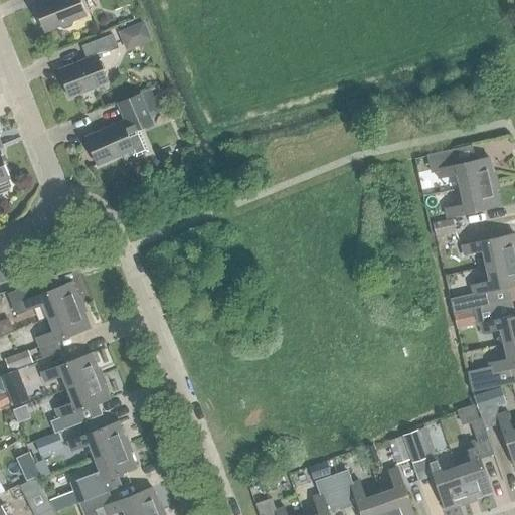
[(72,19),(84,14),(78,0),(47,0),(33,6),(43,30),(57,25),(58,28),(63,30),(71,27),(73,22),(72,19)]
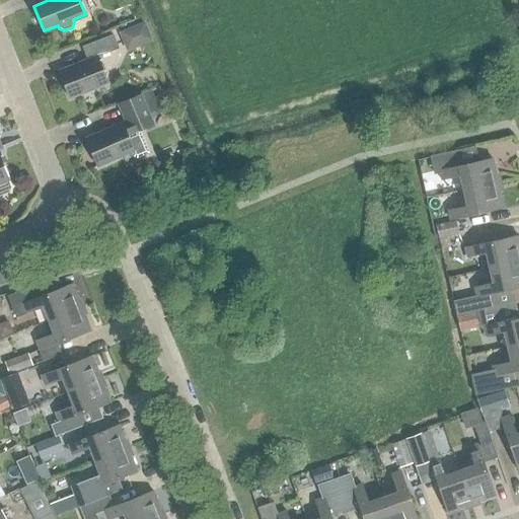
[(131,27),(118,32),(124,48),(137,43),(131,27)]
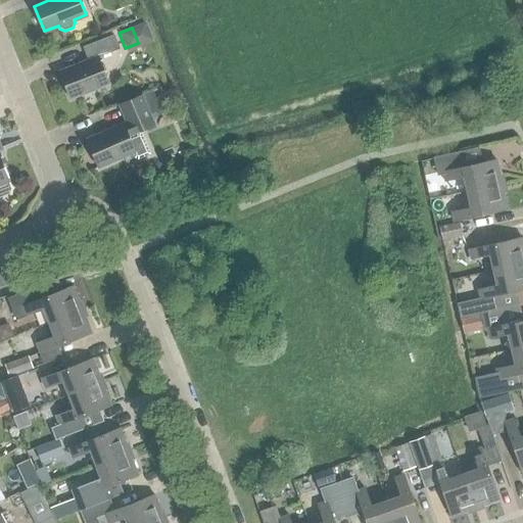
[(58,72),(69,99),(107,84),(97,57),(119,48),(113,35),(83,47),(88,60),(58,72)]
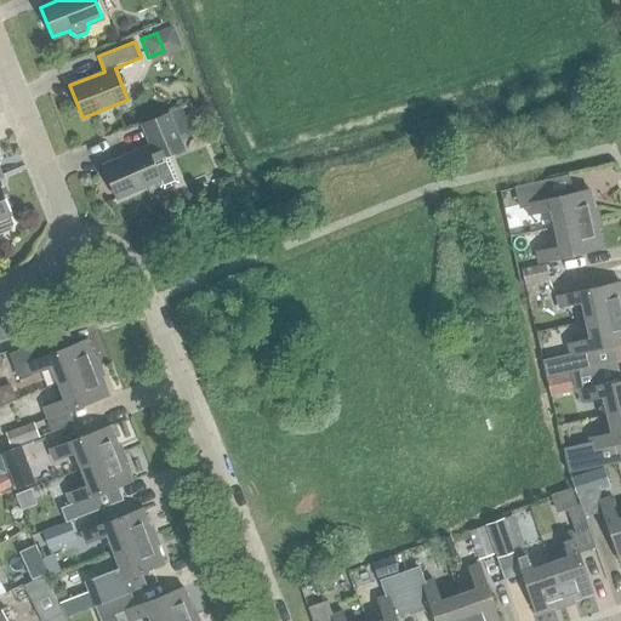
[(178,183),(166,155),(167,155),(164,148),(180,142),(167,113),(141,125),(149,146),(102,166),(117,199),(157,182),(160,191),(178,183)]
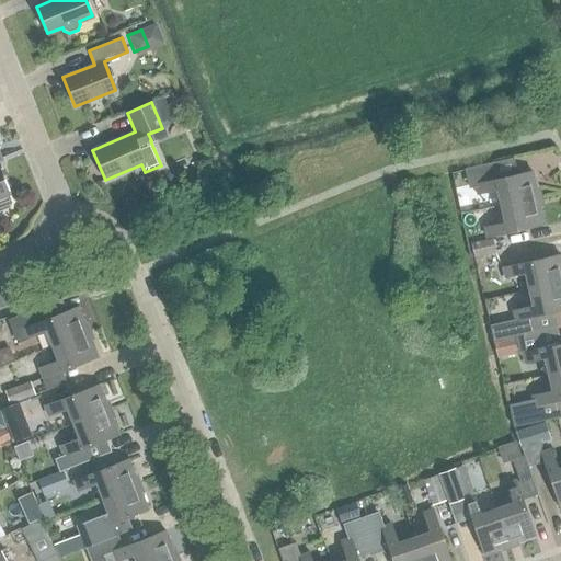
[(496,191),(500,206),(537,197),(531,171),(495,180),(491,163),(465,170),(468,187),(474,186),(477,195),(496,191)]
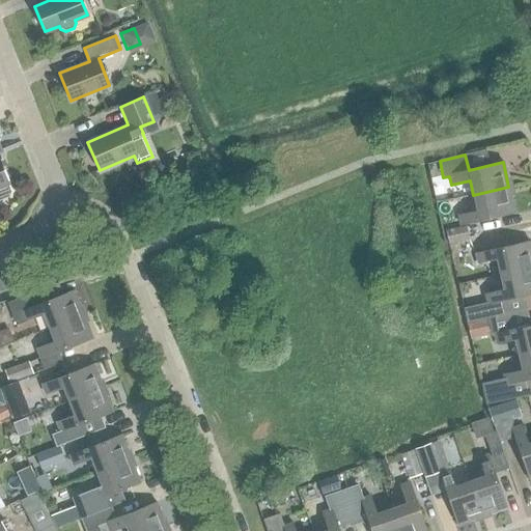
[(0,198),(7,196),(9,192),(5,184),(7,183),(0,163),(0,198)]
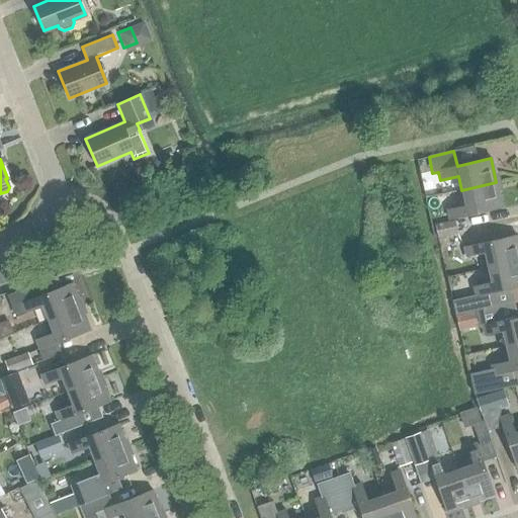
[(496,182),(461,190),(464,205),(446,209),(448,219),(467,214),(502,207),(496,182)]
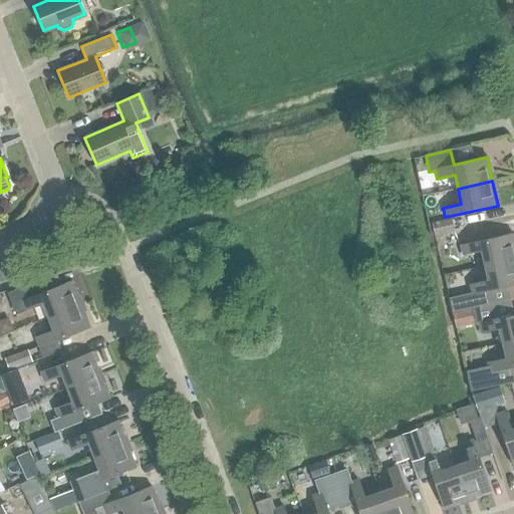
[(432,223),(435,235),(454,231),(451,219),(432,223)]
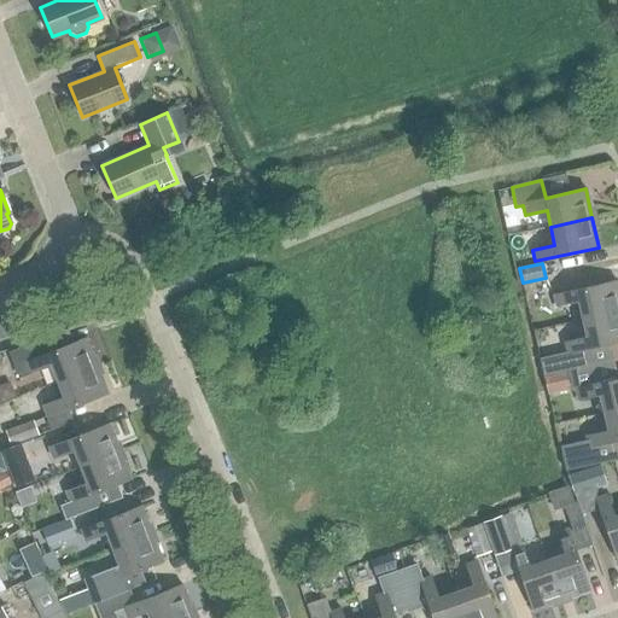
[(577,302),(582,319),(617,310),(617,290),(616,280),(576,290),(553,296),(555,307),(577,302)]
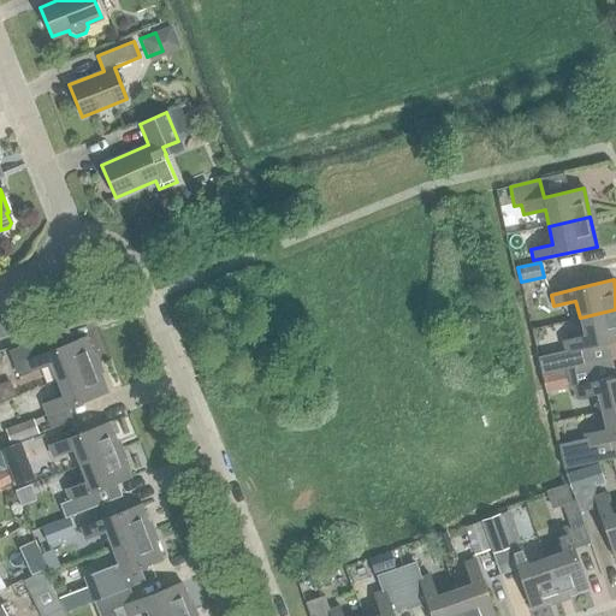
[(615,309),(580,318),(584,336),(562,341),(564,351),(587,347),(615,339),(615,309)]
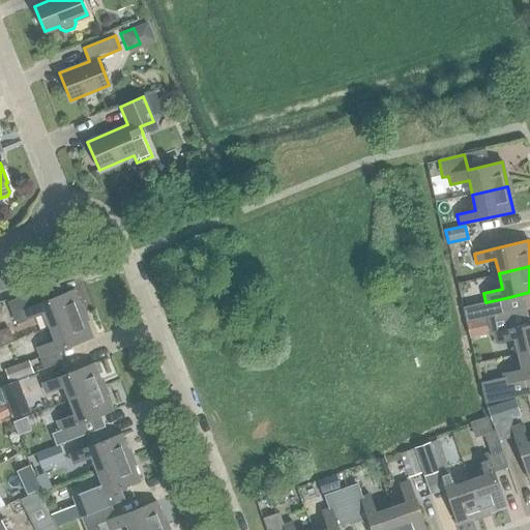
[(43,313),(49,327),(82,314),(74,290),(40,302),(35,291),(7,302),(16,324),(43,313)]
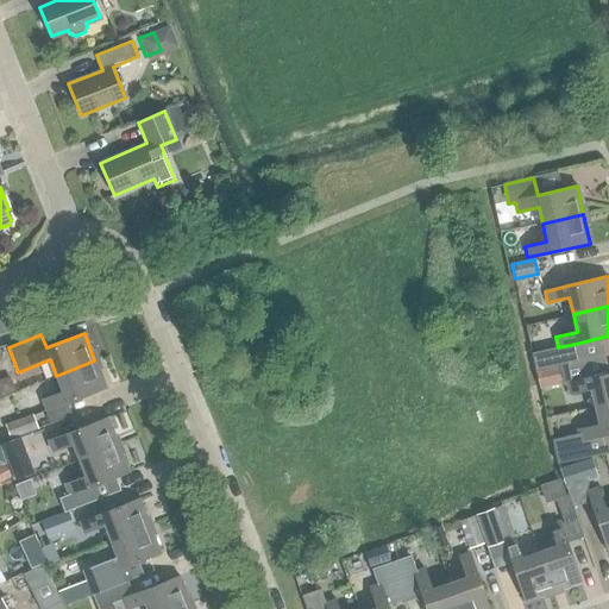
[(562,355),(572,353),(571,347),(537,351),(541,387),(565,384),(562,355)]
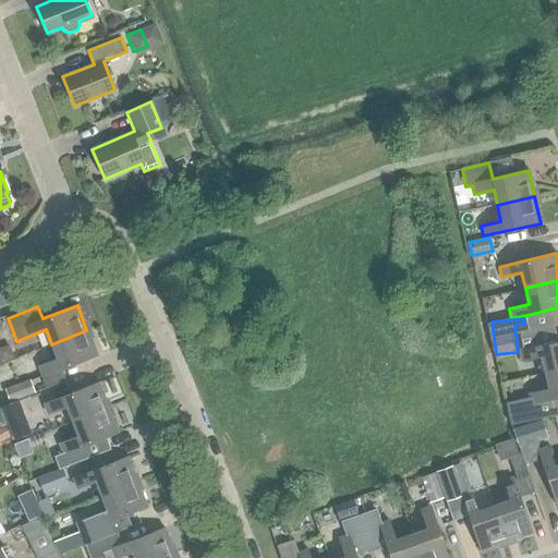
[(86,330),(51,344),(57,359),(38,366),(41,376),(61,368),(61,370),(96,355),(86,330)]
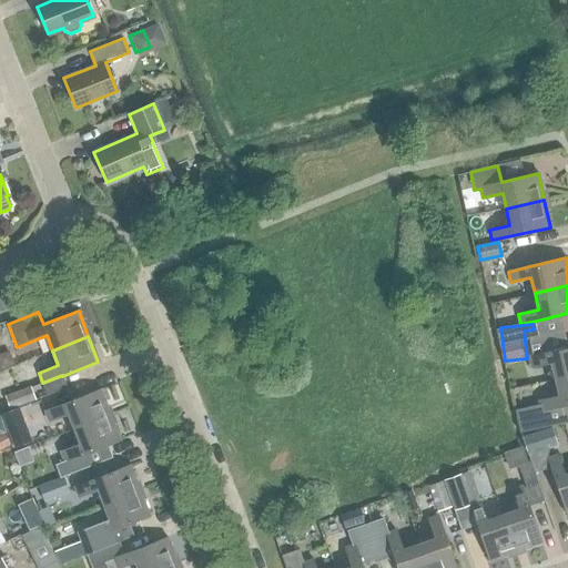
[(550,363),(554,379),(567,376),(567,347),(549,353),(528,357),(530,367),(550,363)]
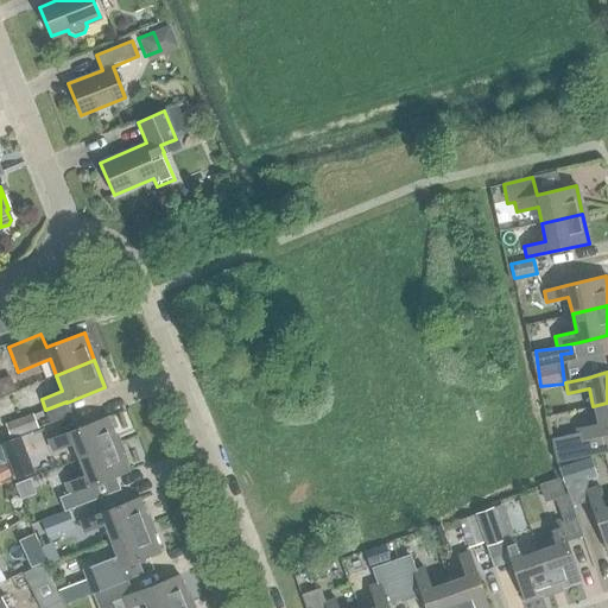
[(600,435),(607,432),(607,403),(593,406),(597,423),(576,429),(577,438),(551,444),(555,463),(588,456),(584,438),(600,435)]
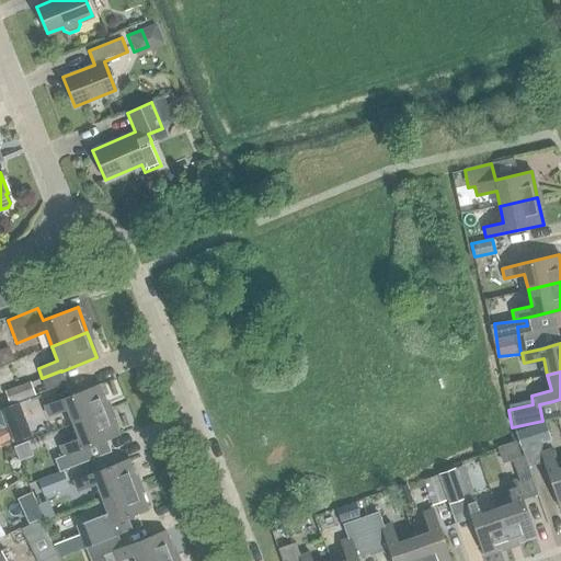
[(4,391),(10,405),(35,396),(30,381),(4,391)]
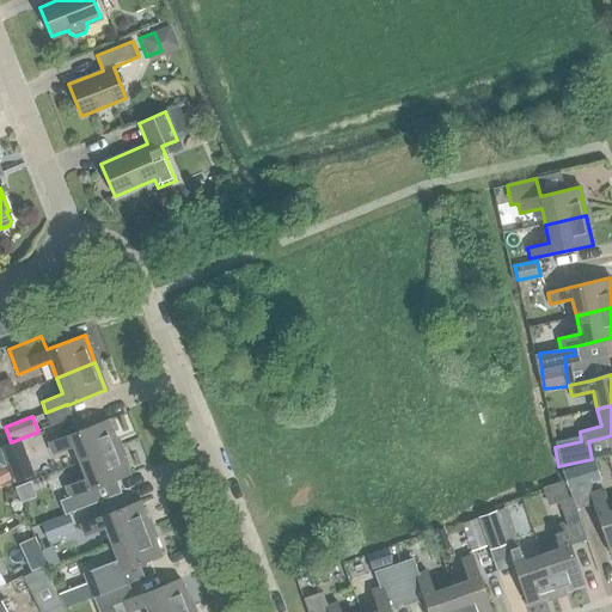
[(73,446),(79,463),(118,447),(108,420),(68,435),(48,444),(51,454),(73,446)]
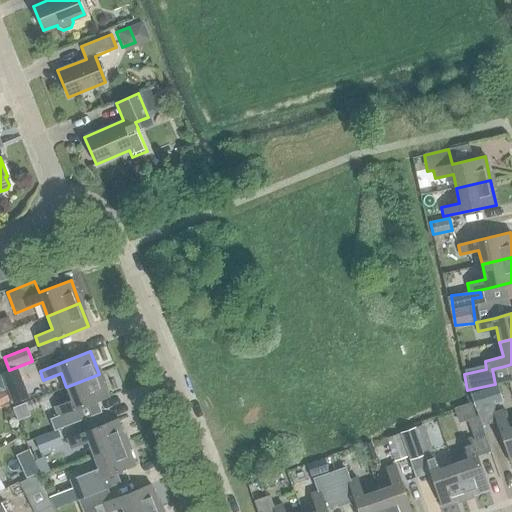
[(24,387),(17,368),(2,374),(9,393),(24,387)]
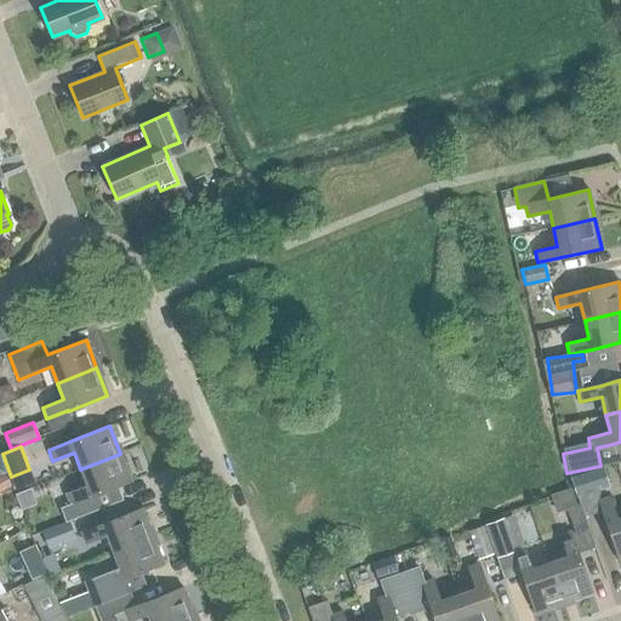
[(120,454),(80,469),(86,485),(66,494),(69,505),(91,496),(91,497),(130,482),(120,454)]
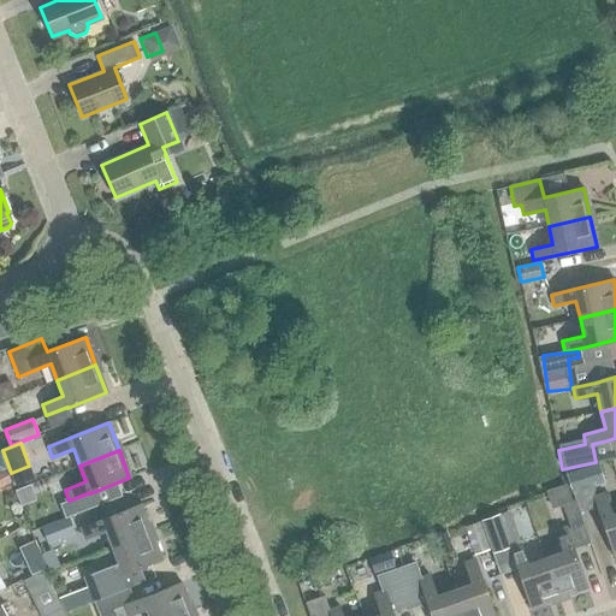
[(566,474),(579,514),(596,508),(592,497),(597,495),(594,487),(604,484),(597,463),(566,474)]
